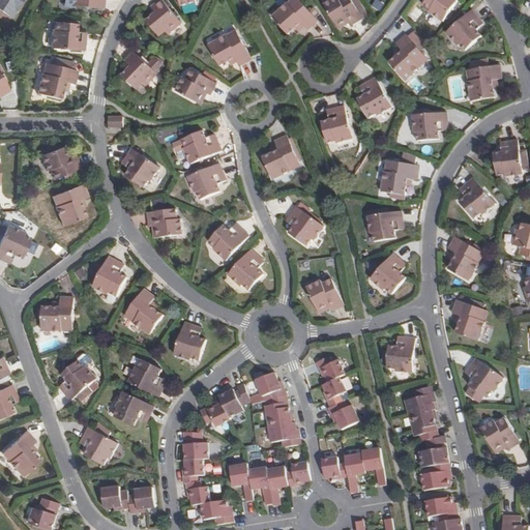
[(0,0),(0,8),(13,18),(24,0),(0,0)]
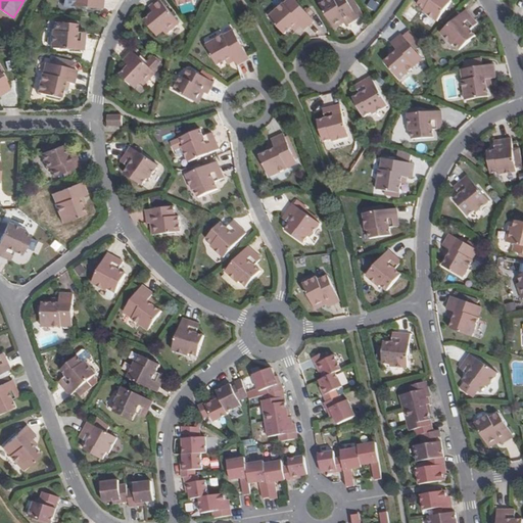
[(74,0),(74,5),(102,8),(102,0),(74,0)]
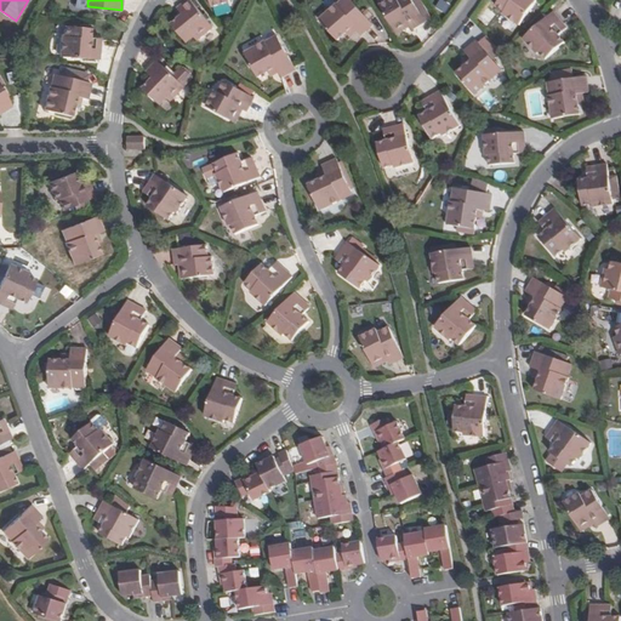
[(177,11),(181,15),(183,17),(178,21),(171,27),(187,45),(194,39),(198,43),(212,29),(189,0),(177,11)]
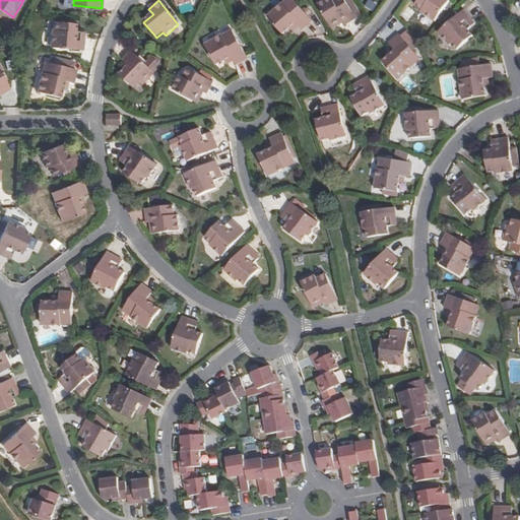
[(295,0),(286,6),(284,3),(283,2),(268,14),(282,33),(289,27),(295,23),(298,26),(301,31),(313,22),(295,0)]
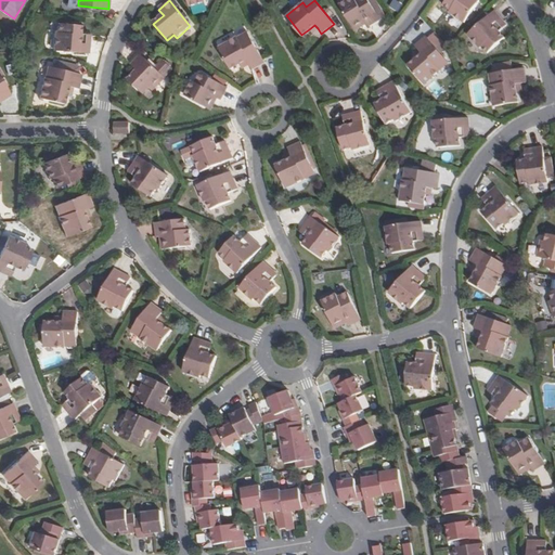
[(349,0),(339,5),(355,31),(366,24),(369,28),(381,21),(368,0),(349,0)]
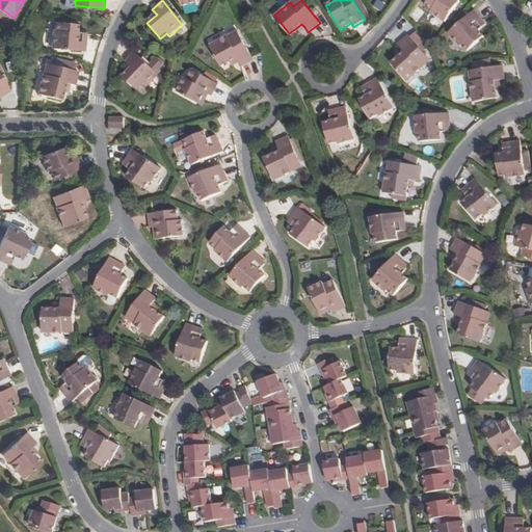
[(428,0),(425,5),(431,9),(430,11),(446,23),(461,0),(428,0)]
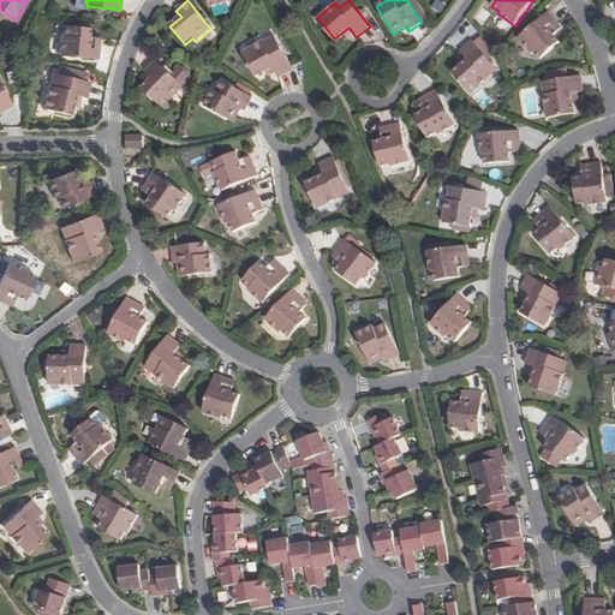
[(554,33),(562,25),(551,12),(521,39),(536,54),(537,53),(544,60),(563,43),(557,36),(554,33)]
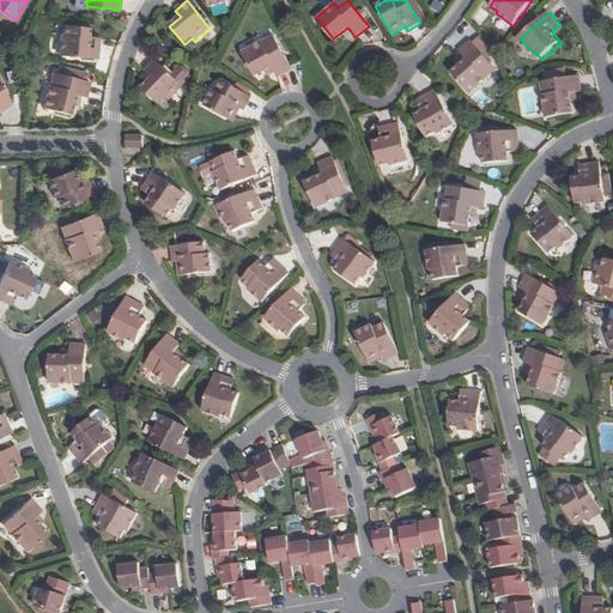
[(89,41),(89,37),(90,28),(65,25),(64,34),(61,34),(59,56),(98,60),(101,42),(89,41)]
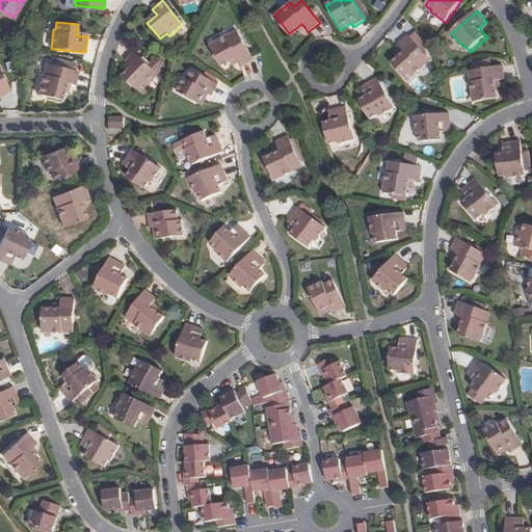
[(479,28),(482,31),(489,25),(486,22),(479,28)]
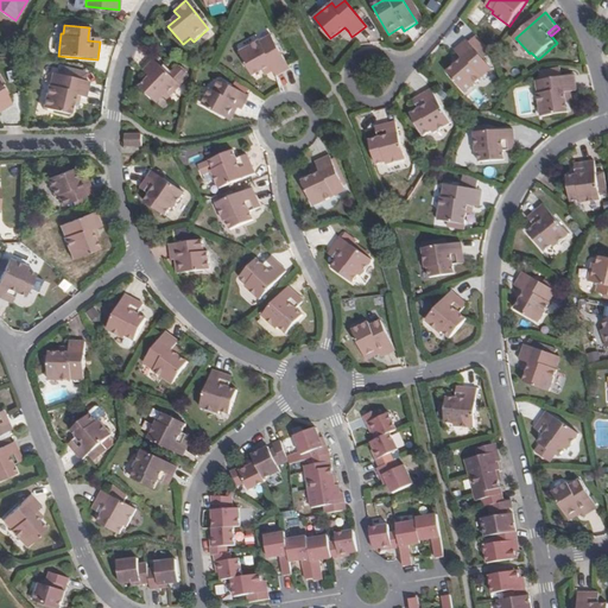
[(263,46),(273,40),(271,36),(261,43),(263,46)]
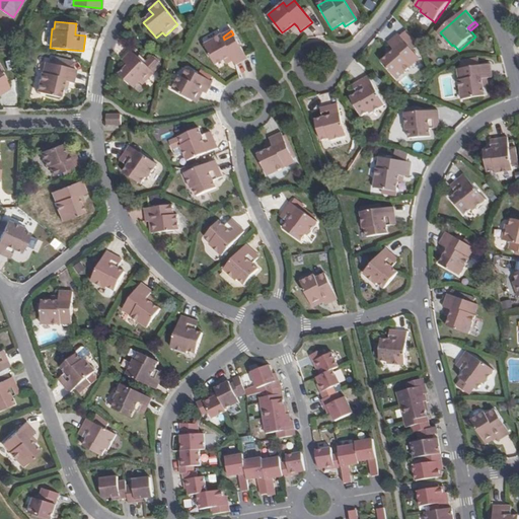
[(224,40),(223,36),(222,34),(205,45),(216,65),(224,61),(230,57),(232,61),(235,66),(247,59),(233,34),(224,40)]
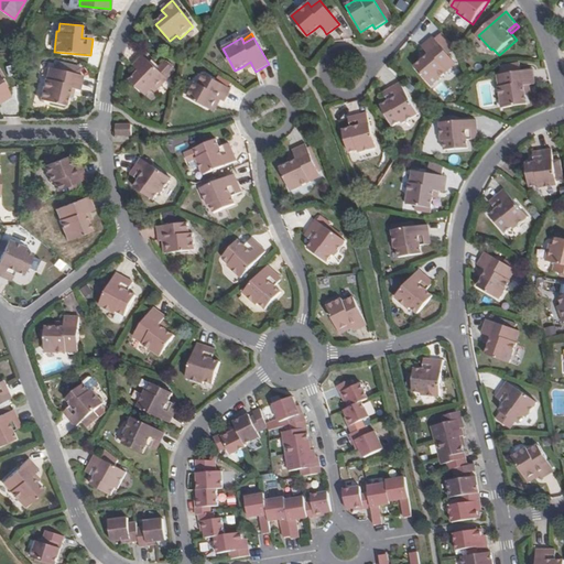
[(431,56),(425,62),(418,68),(434,87),(451,72),(449,72),(446,68),(454,61),(434,39),(423,49),(427,53),(431,56)]
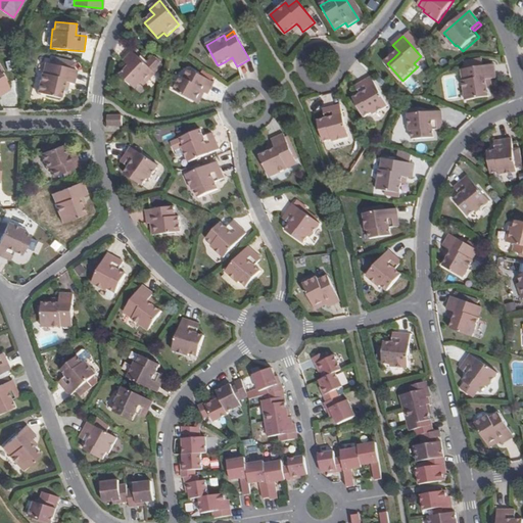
[(399,52),(396,49),(391,54),(394,57),(399,52)]
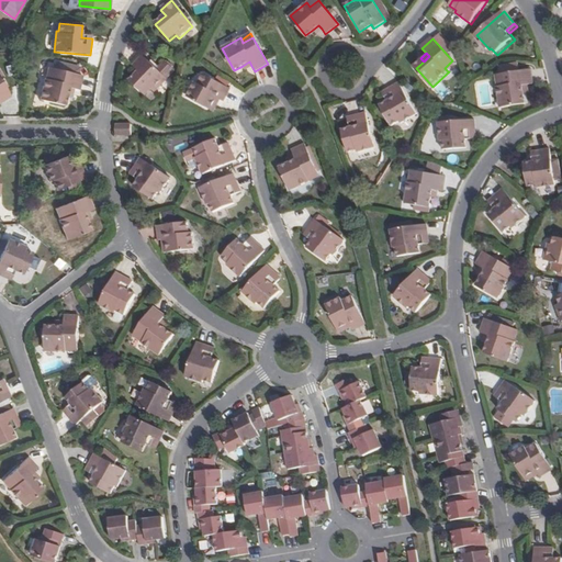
[(138,72),(134,77),(128,82),(144,98),(152,91),(154,94),(167,82),(166,80),(173,72),(165,63),(157,70),(144,57),(133,67),(136,70),(138,72)]
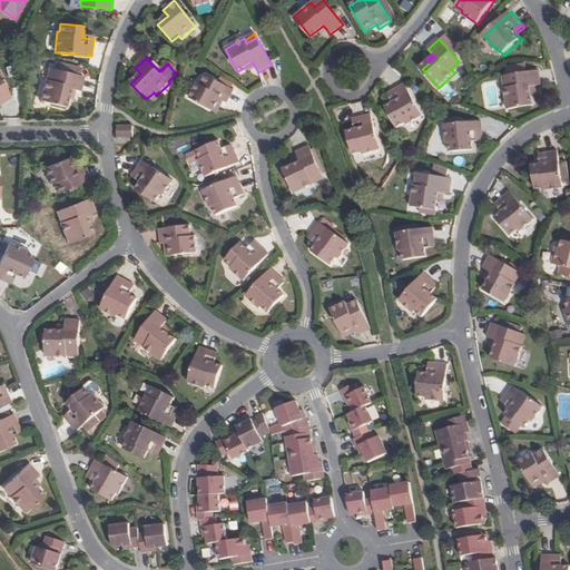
[(451,69),(454,72),(462,65),(459,61),(451,69)]
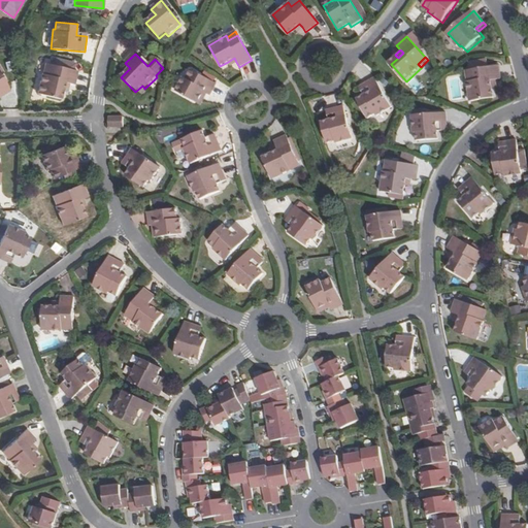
[(471,80),(467,80),(466,80),(469,100),(492,97),(491,88),(490,80),(495,79),(500,78),(498,65),(488,66),(484,66),(483,60),(468,62),(469,70),(471,80)]
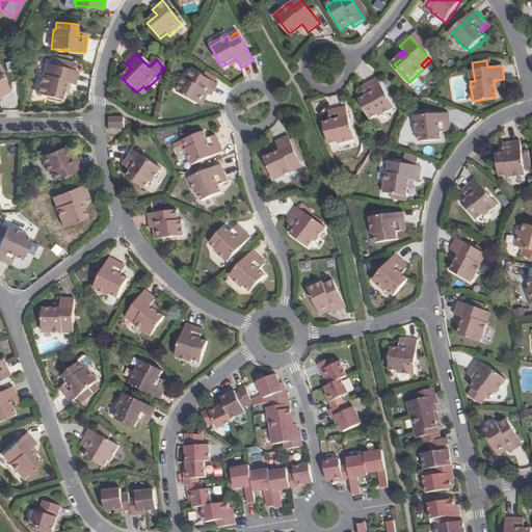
[(47,76),(42,75),(37,95),(59,100),(61,90),(63,83),(69,85),(74,86),(77,72),(49,65),(47,76)]
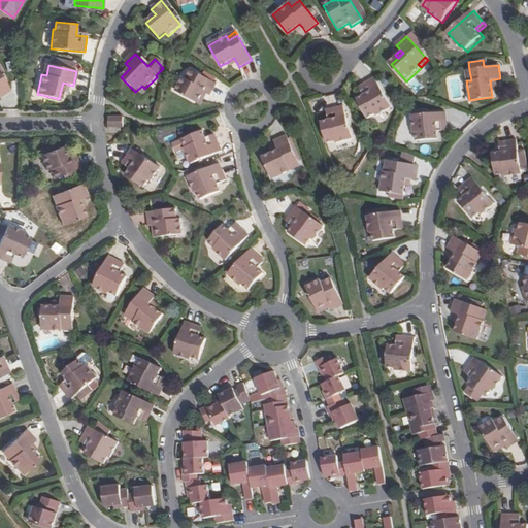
[(3,74),(0,69),(0,95),(1,97),(12,91),(3,74)]
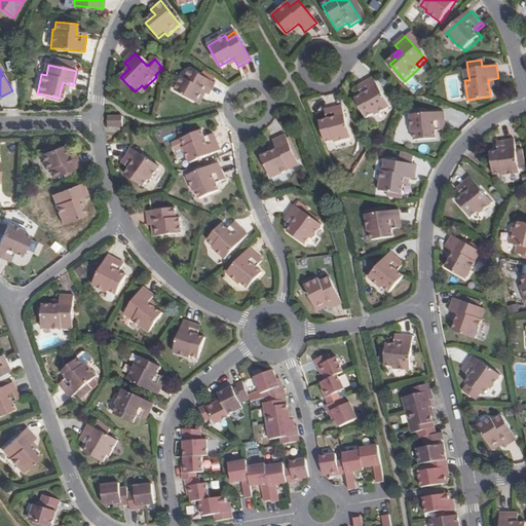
[(199,91),(205,94),(210,96),(215,83),(187,73),(184,82),(181,81),(175,96),(194,103),(199,91)]
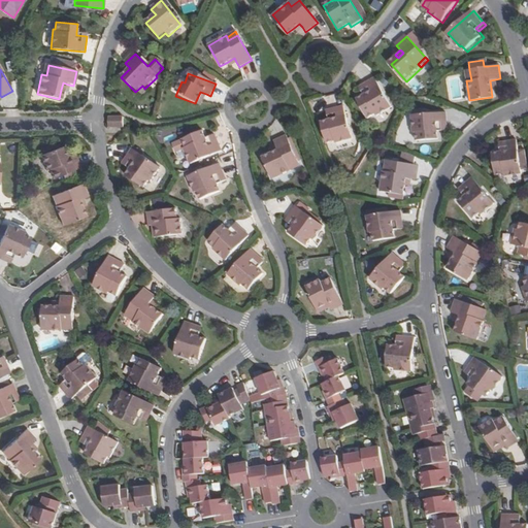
[(368,93),(365,95),(358,99),(368,118),(376,113),(377,116),(393,106),(376,77),(363,85),(368,93)]
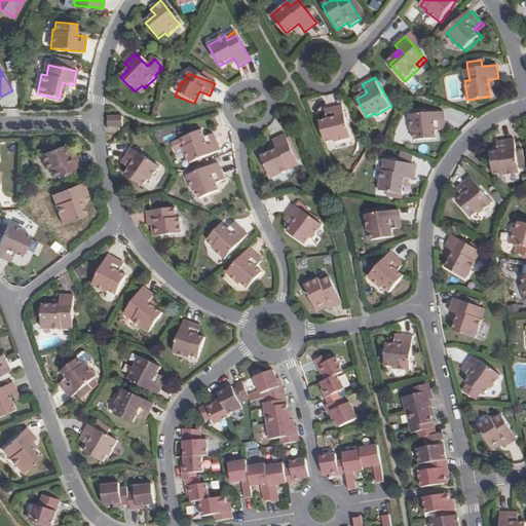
[(367,92),(362,84),(359,86),(364,95),(367,92)]
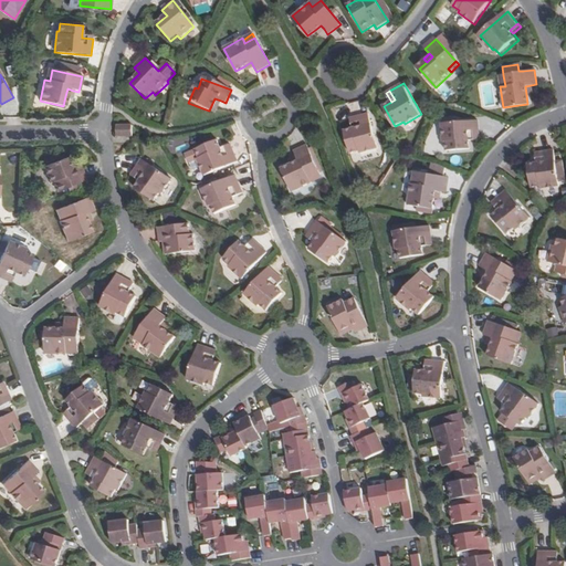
[(215,98),(209,111),(217,114),(221,101),(215,98)]
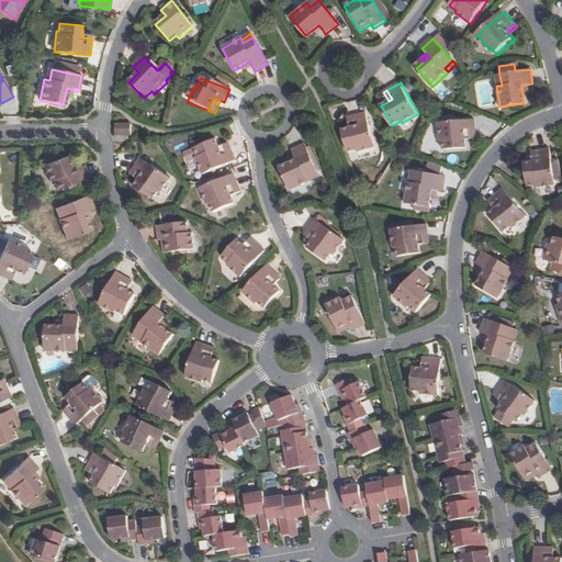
[(368,113),(352,117),(355,127),(350,128),(341,131),(348,153),(356,152),(357,154),(375,149),(368,113)]
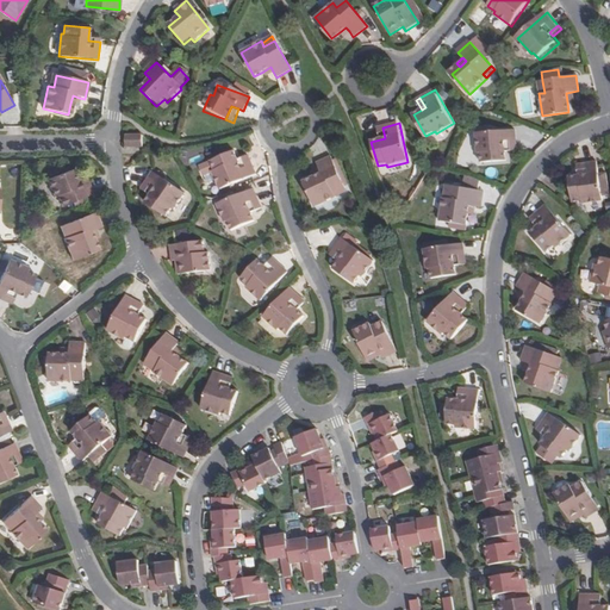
[(489,134),(478,135),(475,135),(478,157),(480,157),(481,166),(506,162),(506,154),(505,148),(517,147),(515,130),(489,134)]
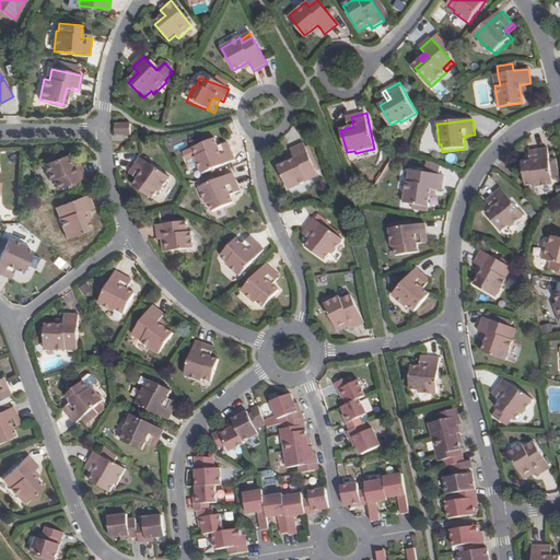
[(130,133),(129,123),(115,124),(115,133),(130,133)]
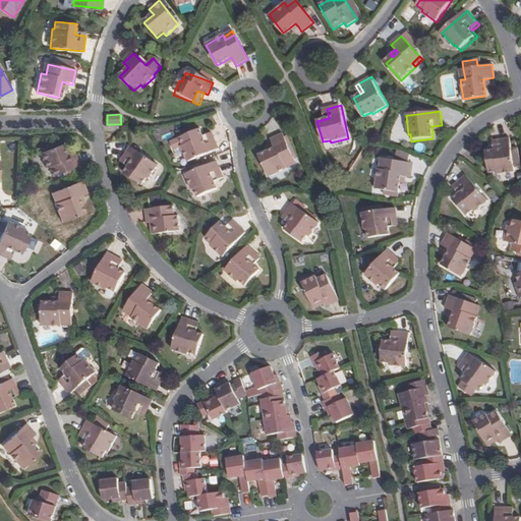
[(188,163),(219,150),(212,133),(204,137),(200,129),(171,142),(174,150),(181,147),(188,163)]
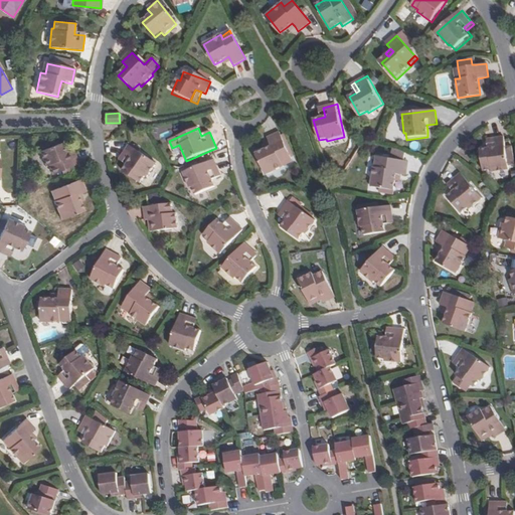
[(270,147),(264,150),(255,154),(266,174),(283,166),(283,165),(281,162),(290,157),(278,132),(266,138),(268,143),(270,147)]
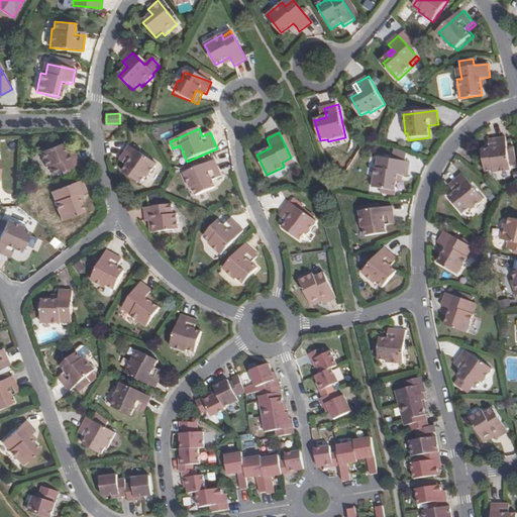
[(506,134),(492,135),(493,145),(489,146),(482,147),(485,169),(492,168),(493,170),(511,168),(510,164),(516,163),(514,143),(508,144),(506,134)]
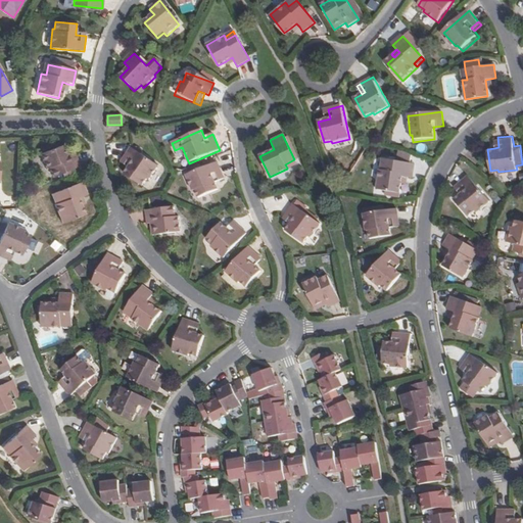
[(64,159),(72,156),(66,145),(59,147),(64,159)]
